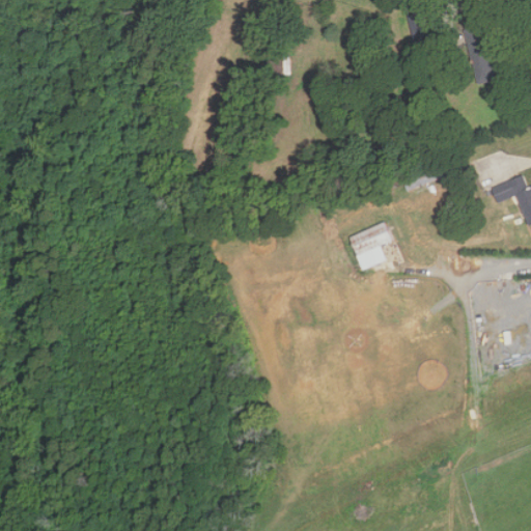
[(495,80),(488,33),(470,35),(476,83),(495,80)]
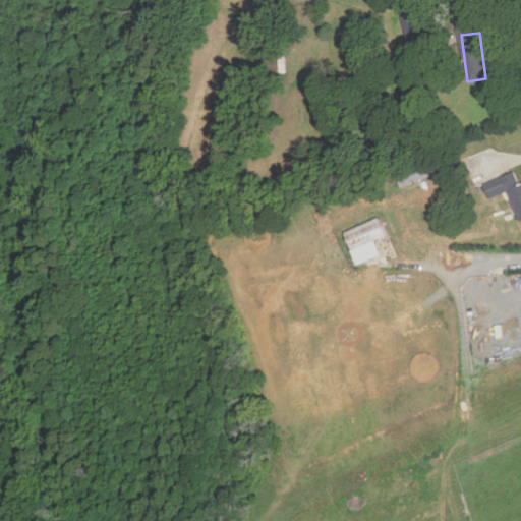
[(285,72),(285,56),(272,56),(272,72),(285,72)]
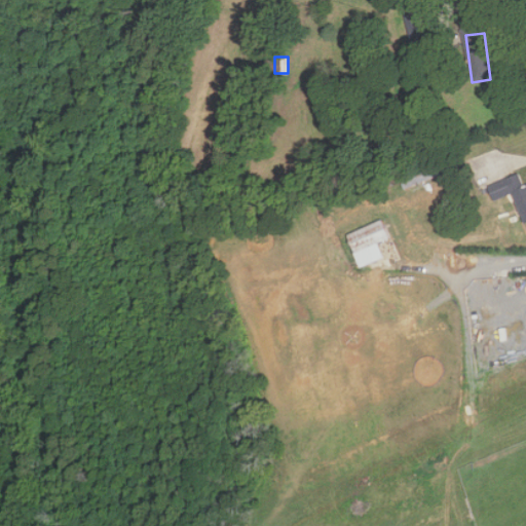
[(399,174),(404,189),(438,176),(433,161),(399,174)]
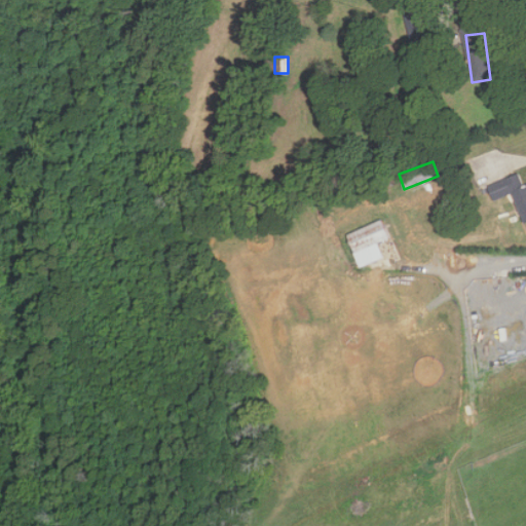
[(525,222),(525,184),(523,185),(519,174),(488,185),(493,200),(513,193),(524,223),(525,222)]
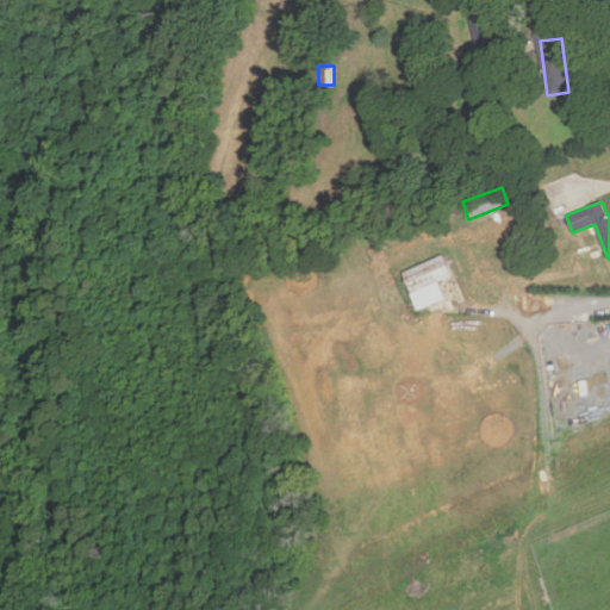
[(452,274),(441,254),(403,274),(415,296),(452,274)]
